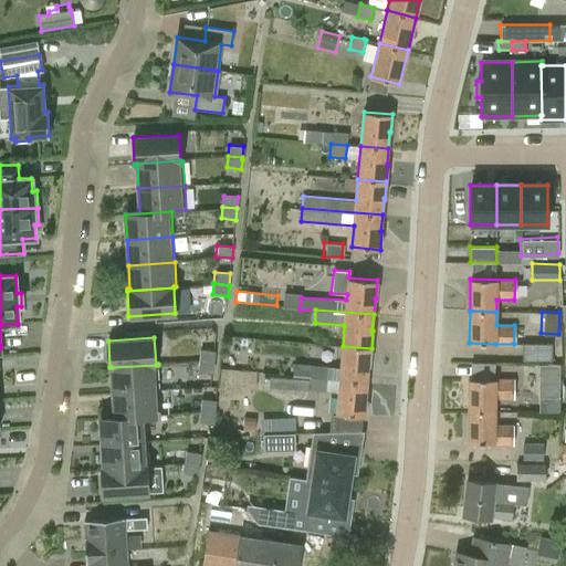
[(522,360),(552,362),(552,344),(522,343),(522,360)]
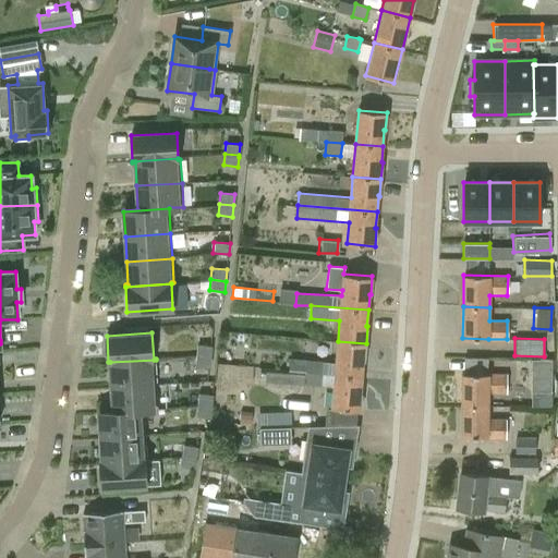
[(338,341),(335,374),(362,376),(363,360),(365,360),(366,343),(338,341)]
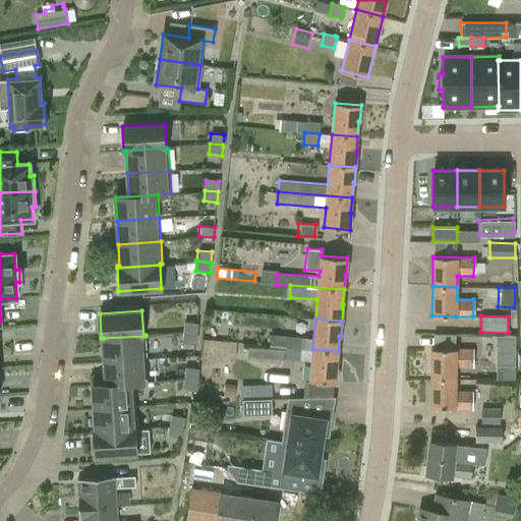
[(183,322),(182,332),(197,333),(197,323),(183,322)]
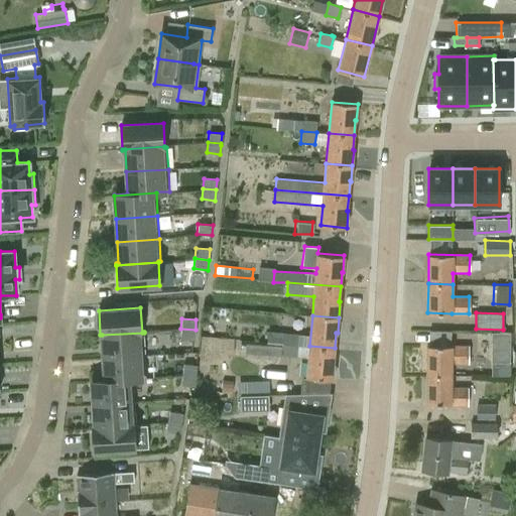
[(195,340),(196,330),(180,329),(179,339),(195,340)]
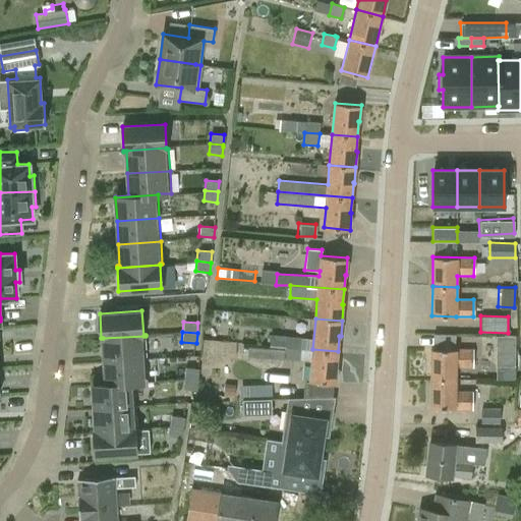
[(429,334),(429,346),(470,347),(471,335),(429,334)]
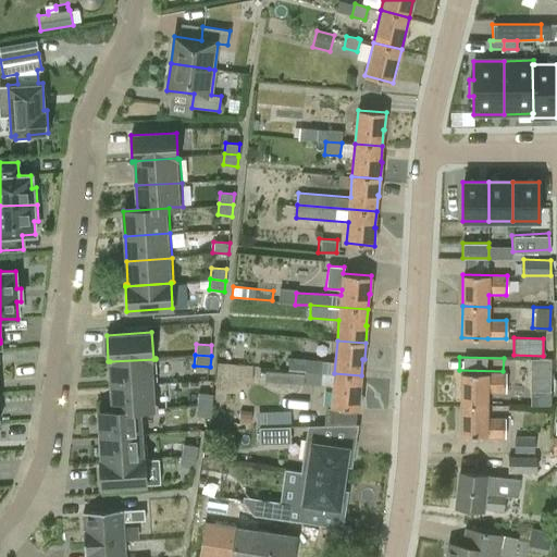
[(322,372),(322,359),(288,358),(287,370),(305,371),(322,372)]
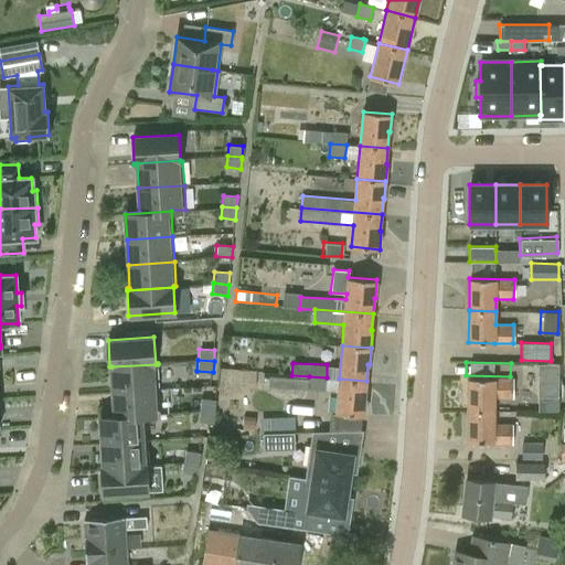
[(112,366),(114,392),(159,388),(158,364),(112,366)]
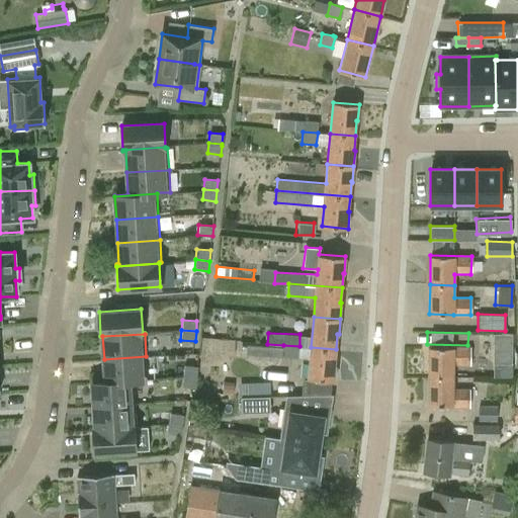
[(299,346),(283,345),(283,346),(267,345),(247,344),(246,355),(298,358),(299,346)]
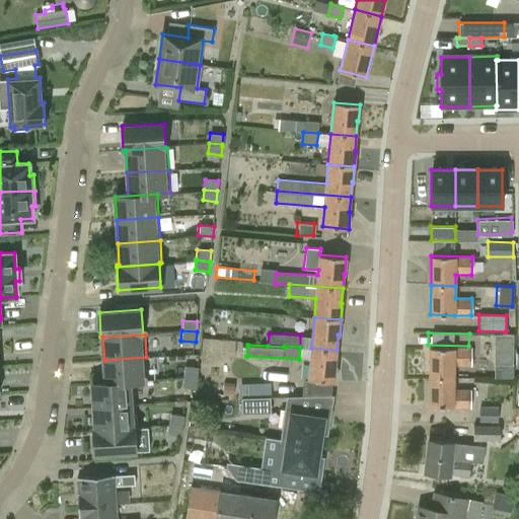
[(454,377),(454,365),(470,366),(471,348),(454,348),(430,347),(430,376),(454,377)]
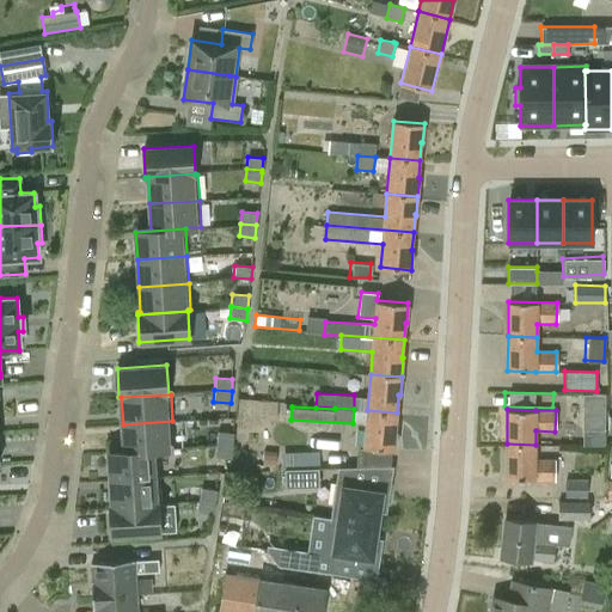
[(396,430),(397,412),(367,410),(365,447),(396,450),(397,430),(396,430)]
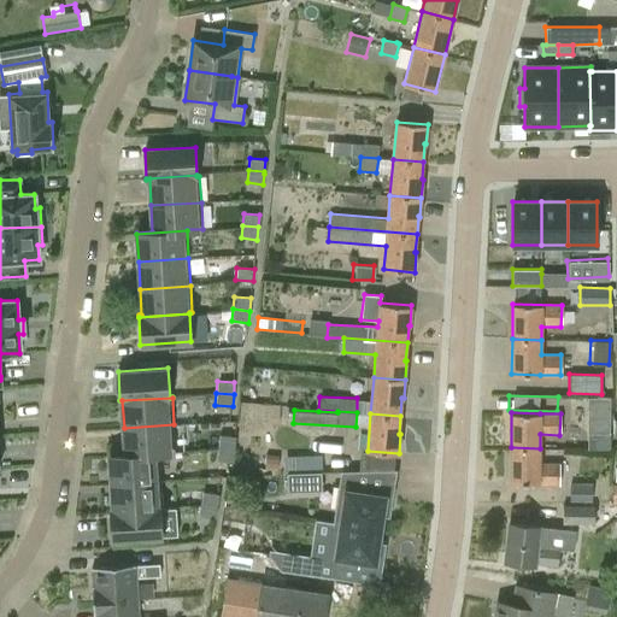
[(176,452),(174,424),(124,428),(125,454),(160,452),(176,452)]
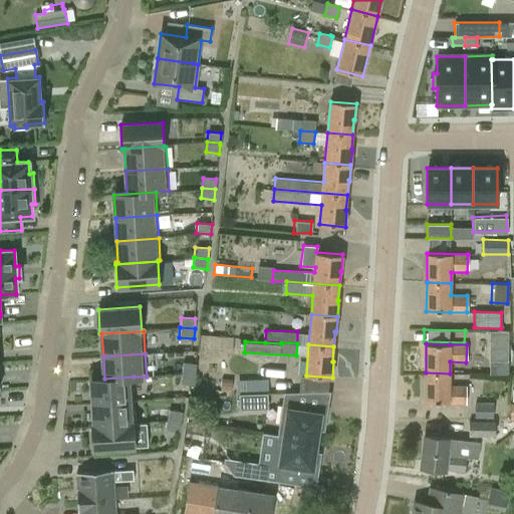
[(490,361),(489,373),(507,374),(507,361),(490,361)]
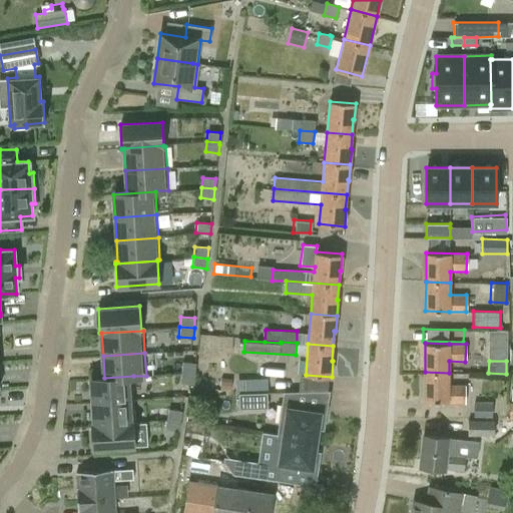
[(182,362),(181,373),(195,374),(196,363),(182,362)]
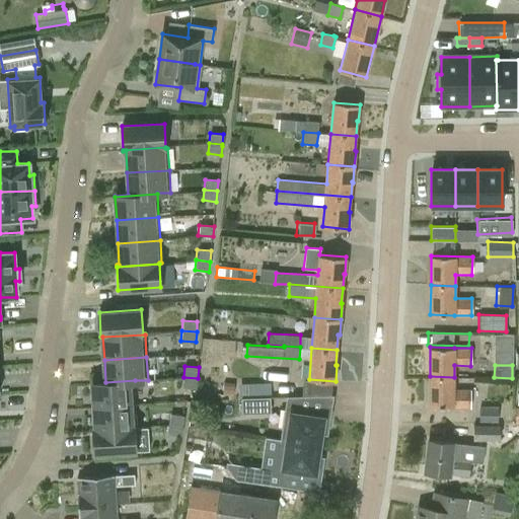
[(470,389),(454,389),(454,377),(430,376),(429,405),(470,406),(470,389)]
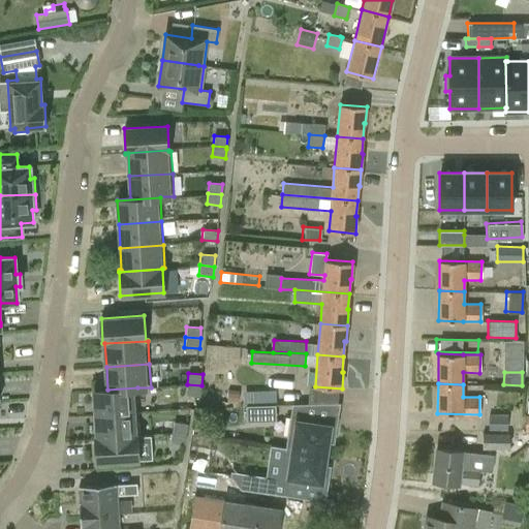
[(201,385),(187,384),(186,395),(200,396),(201,385)]
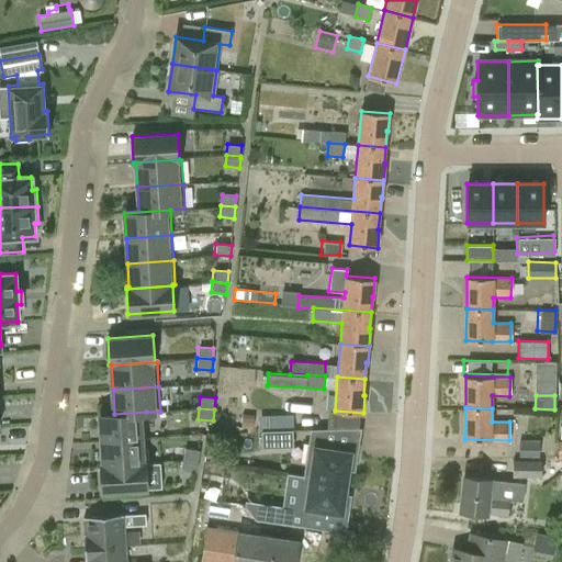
[(146,412),(114,414),(100,415),(101,440),(147,438),(146,412)]
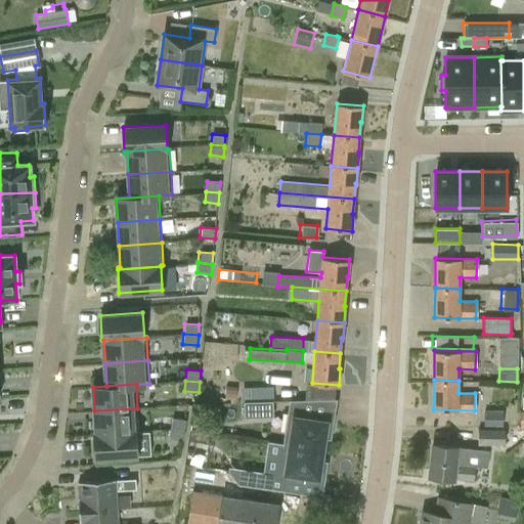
[(255,388),(243,389),(244,402),(246,402),(255,402),(255,388)]
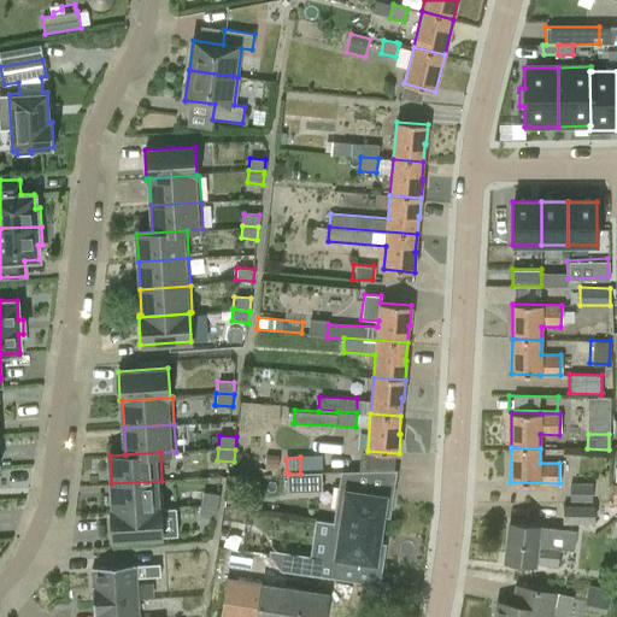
[(344,507),(341,521),(381,526),(382,516),(389,517),(397,469),(342,462),(342,463),(350,464),(348,476),(340,475),(336,506),(344,507)]
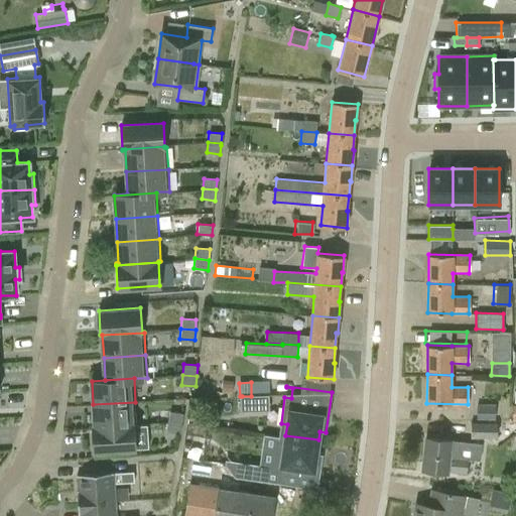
[(251,396),(242,396),(242,409),(268,408),(267,396),(251,396)]
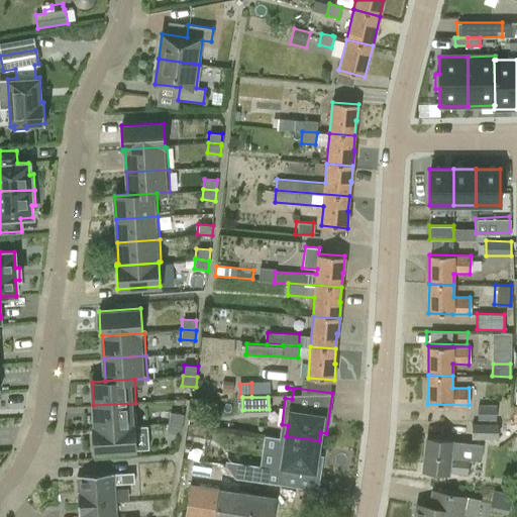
[(135,403),(93,405),(95,427),(92,427),(92,428),(134,426),(134,425),(136,425),(135,403)]
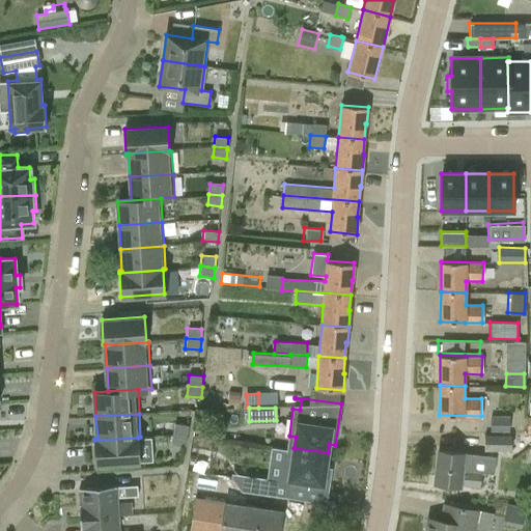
[(491,416),(491,431),(509,431),(509,417),(491,416)]
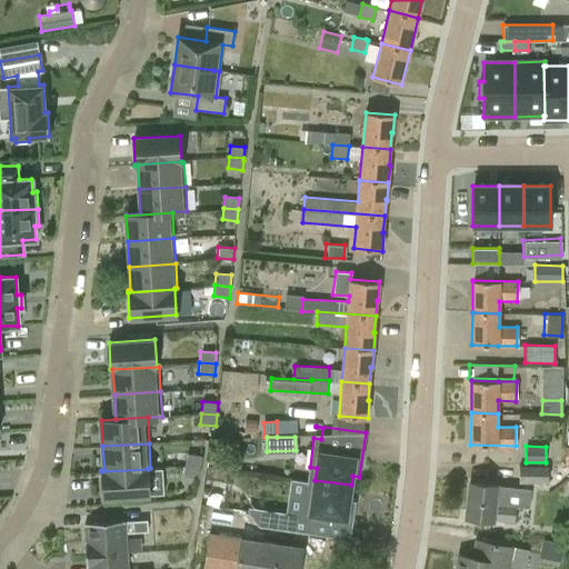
[(187,453),(185,465),(200,467),(202,456),(187,453)]
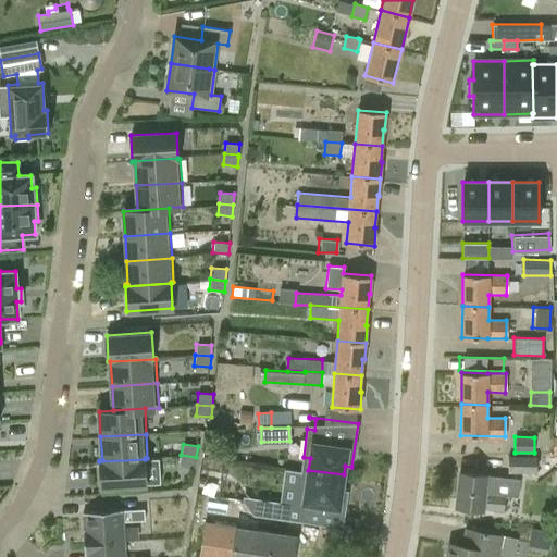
[(196,457),(181,455),(180,467),(195,468),(196,457)]
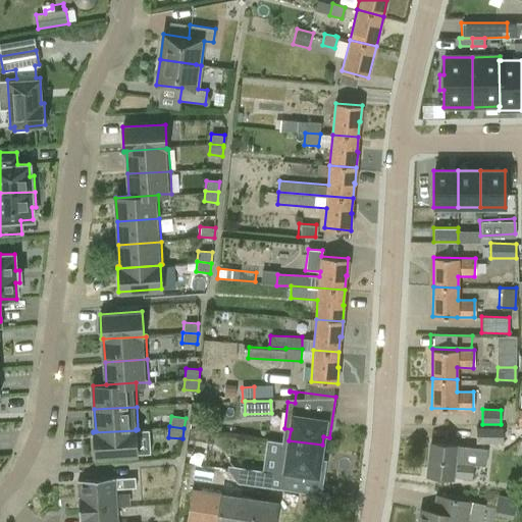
[(474,444),(500,444),(502,444),(503,428),(475,427),(474,444)]
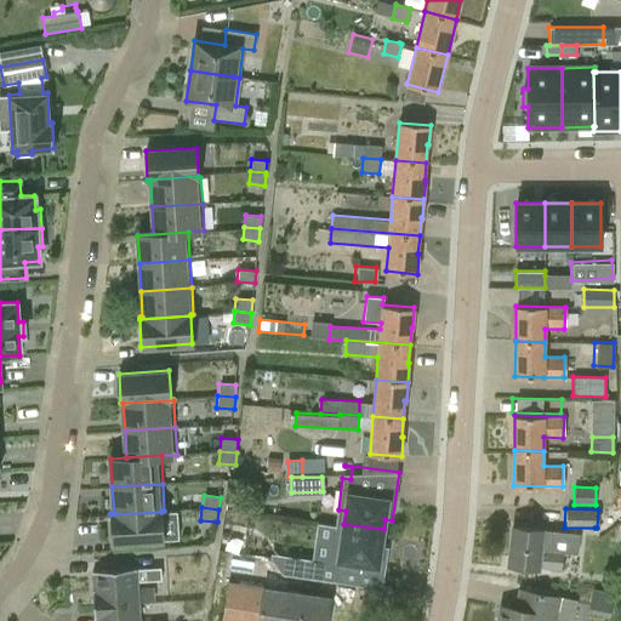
[(164,540),(161,512),(110,514),(113,543),(164,540)]
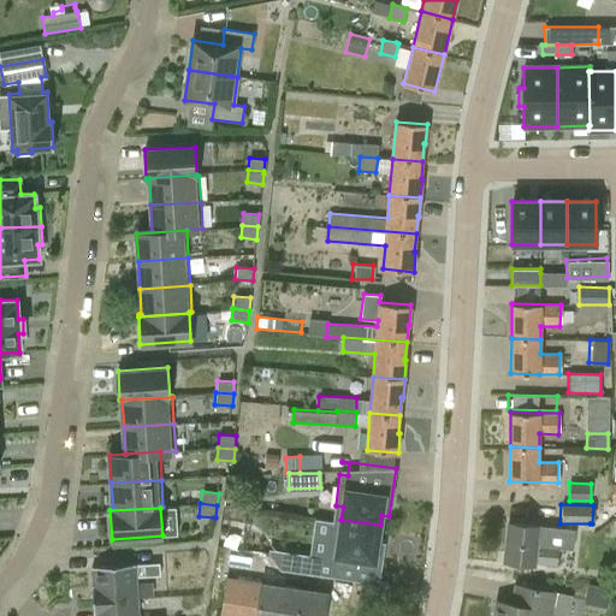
[(378,540),(380,525),(341,520),(338,538),(331,537),(327,561),(335,562),(332,576),(379,584),(385,542),(378,540)]
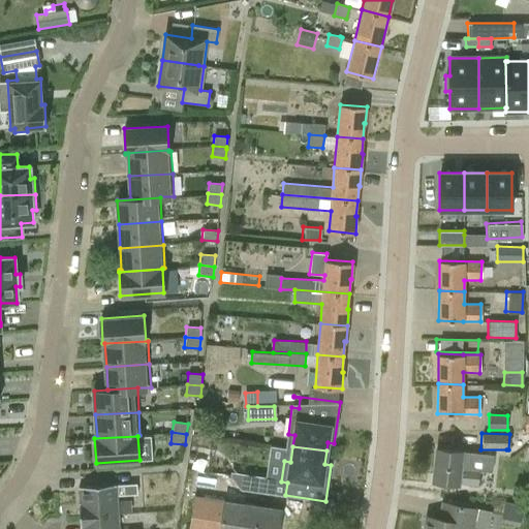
[(477,487),(479,470),(492,472),(494,455),(436,447),(433,480),(477,487)]
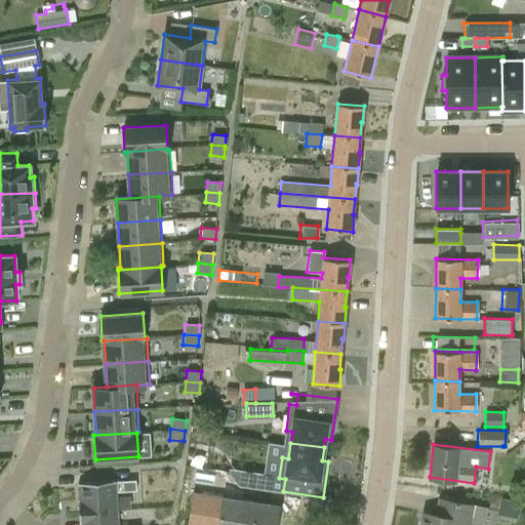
[(242,470),(240,485),(270,489),(272,473),(264,472),(242,470)]
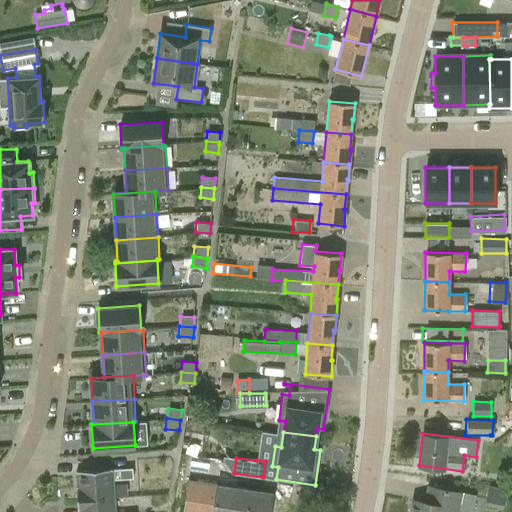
[(77,499),(114,496),(112,468),(76,471),(77,486),(76,486),(77,499)]
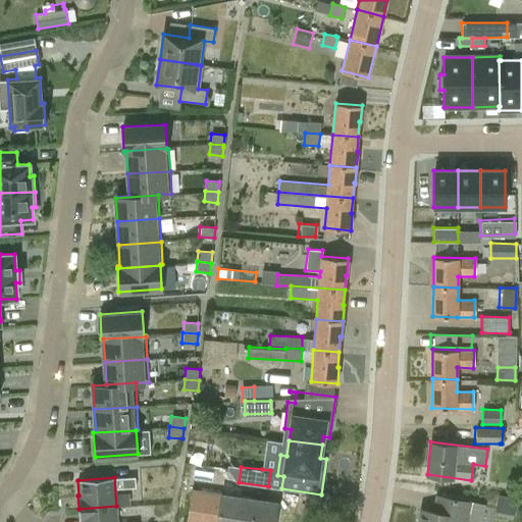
[(136,487),(135,477),(122,477),(122,488),(136,487)]
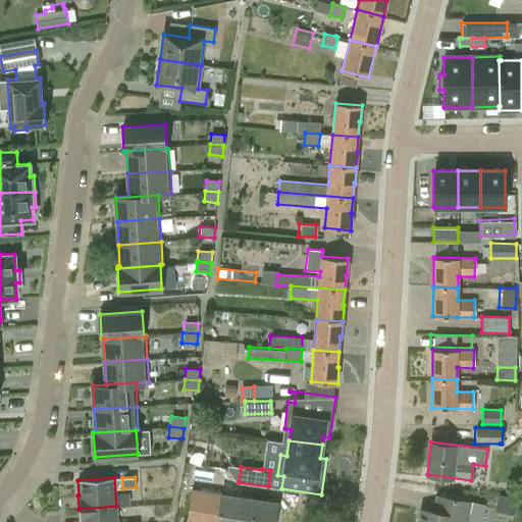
[(187,521),(274,521),(277,502),(221,492),(221,494),(193,489),(187,521)]
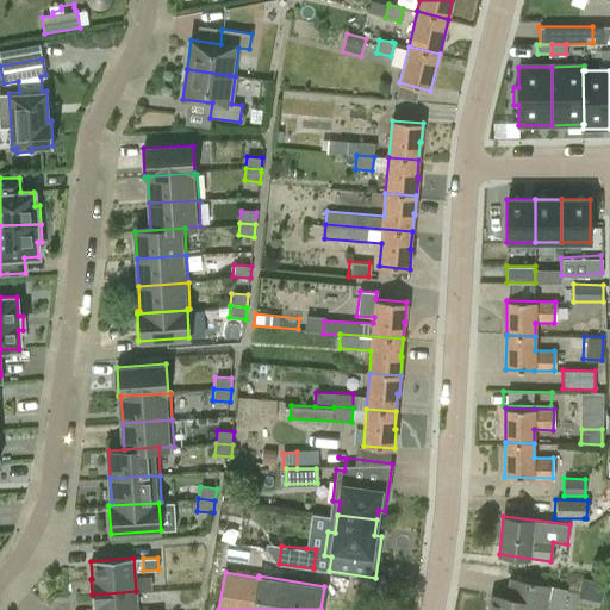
[(506,598),(493,595),(489,609),(545,609),(546,607),(561,609),(565,590),(511,579),(506,598)]
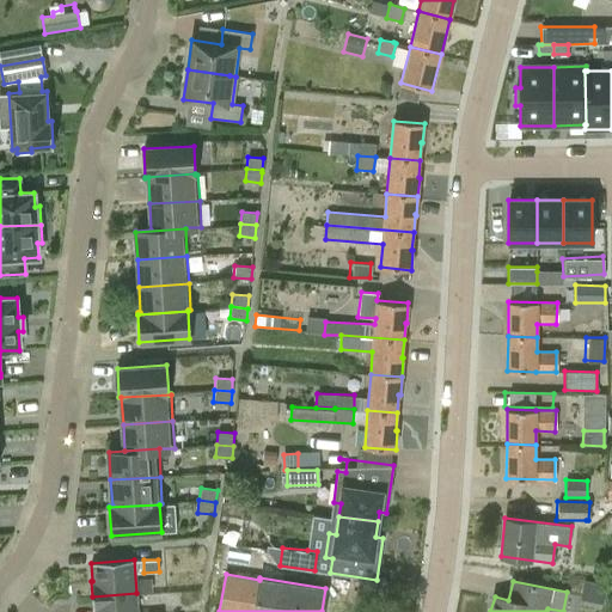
[(136,611),(136,593),(92,597),(92,611),(136,611)]
